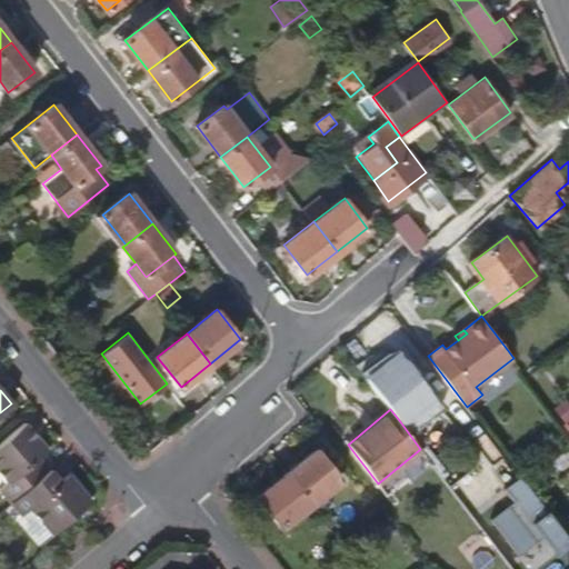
[(48,468),(38,456),(46,449),(22,421),(0,440),(0,477),(3,481),(0,485),(0,490),(9,500),(48,468)]
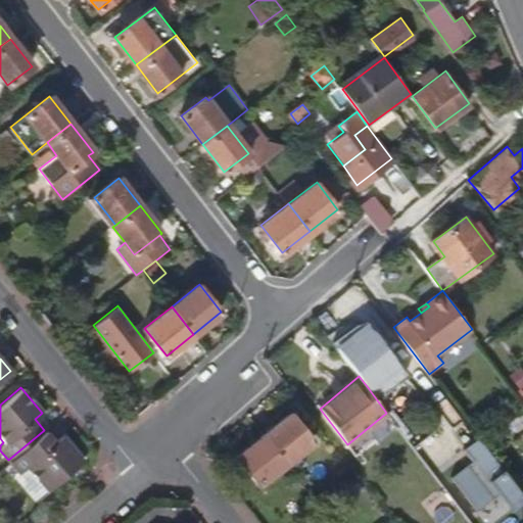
[(286,463),(315,440),(292,412),(264,434),(286,463)]
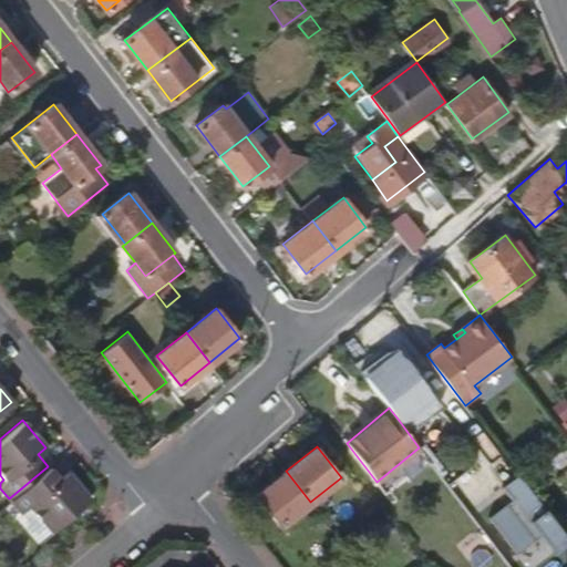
[(566,450),(557,459),(566,470),(566,450)]
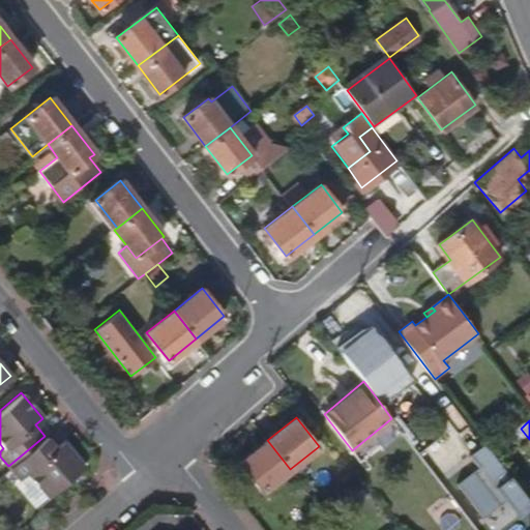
[(83,466),(62,441),(55,447),(45,436),(8,466),(19,478),(24,473),(45,497),(46,498),(83,466)]
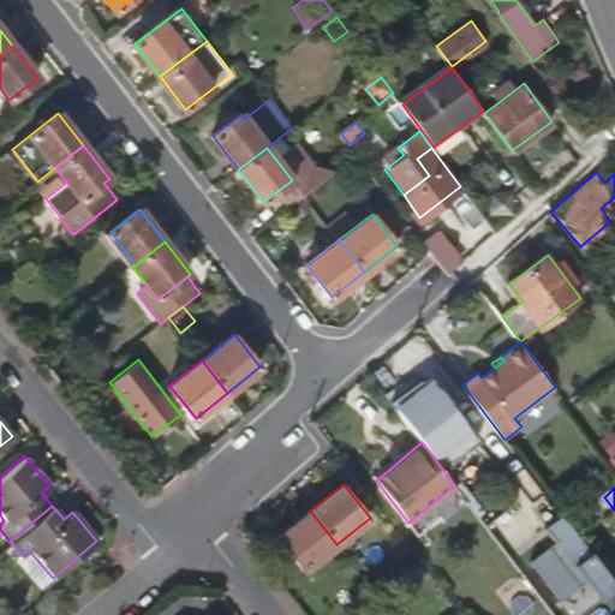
[(336,544),(310,511),(279,536),(304,569),(336,544)]
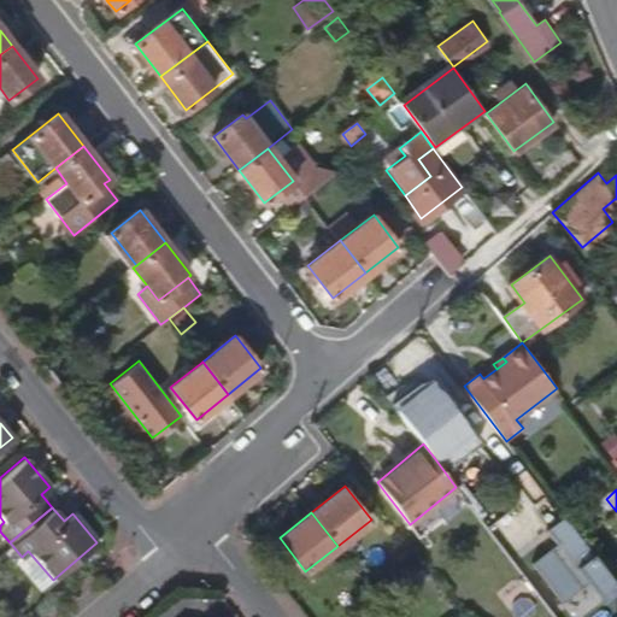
[(603,600),(616,588),(616,582),(565,516),(548,529),(557,540),(550,545),(548,542),(529,558),(558,597),(585,576),(603,600)]
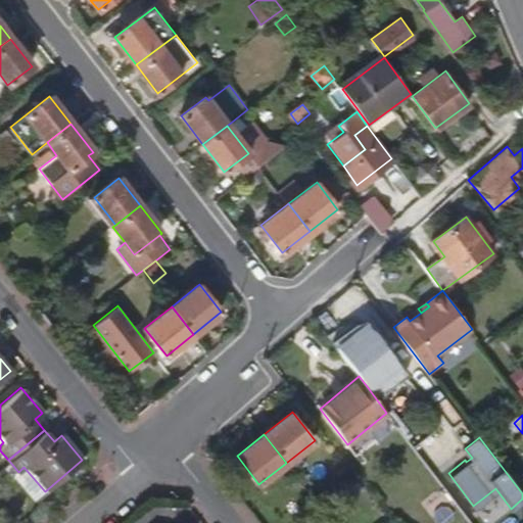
[(24,467),(18,472),(11,478),(31,502),(44,490),(24,467)]
